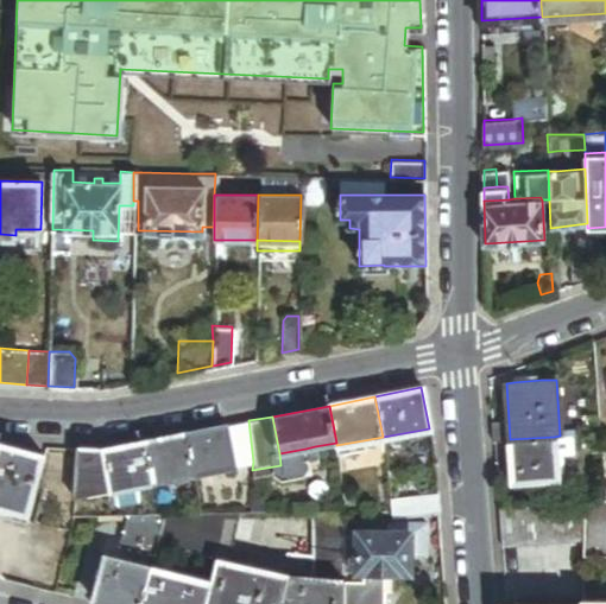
[(248,420),(226,425),(234,465),(253,462),(248,420)]
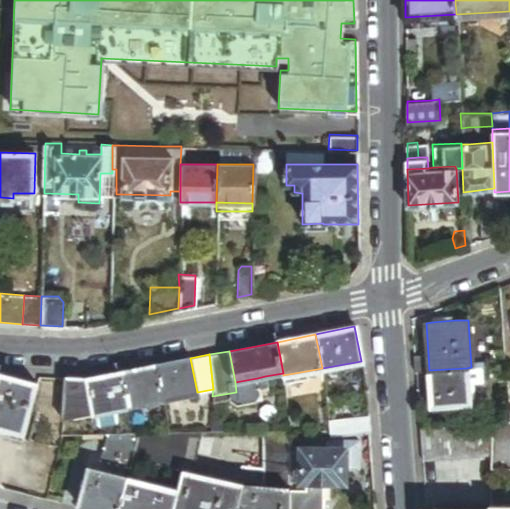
[(190,358),(155,365),(162,399),(197,392),(190,358)]
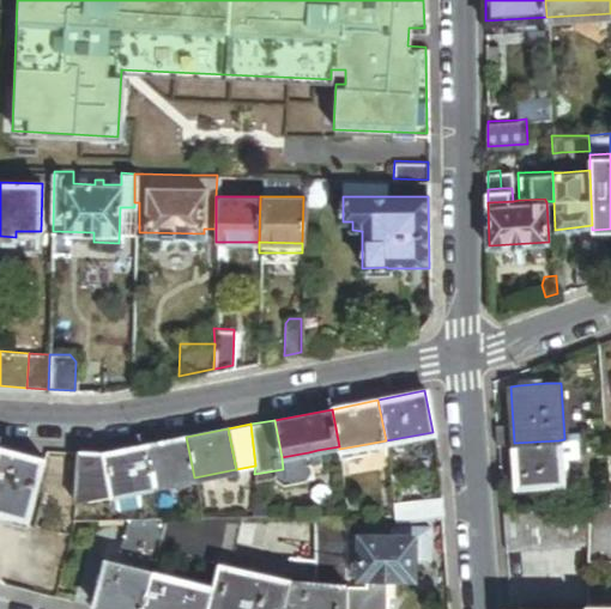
[(194,477),(186,437),(145,445),(153,486),(194,477)]
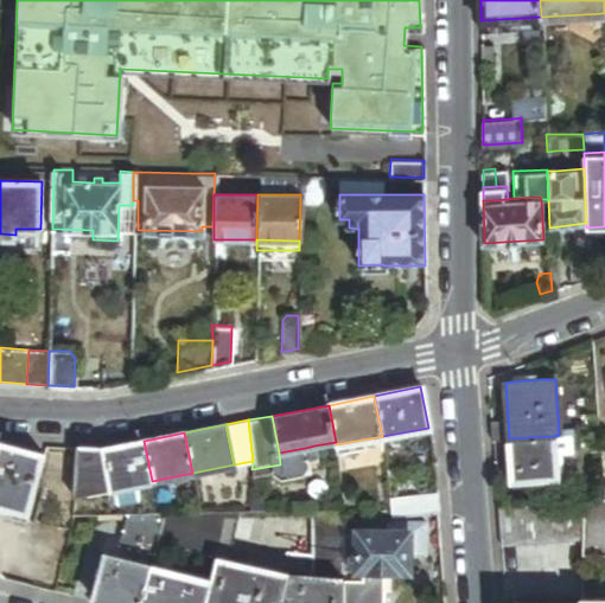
[(553,436),(509,438),(513,481),(558,476),(553,436)]
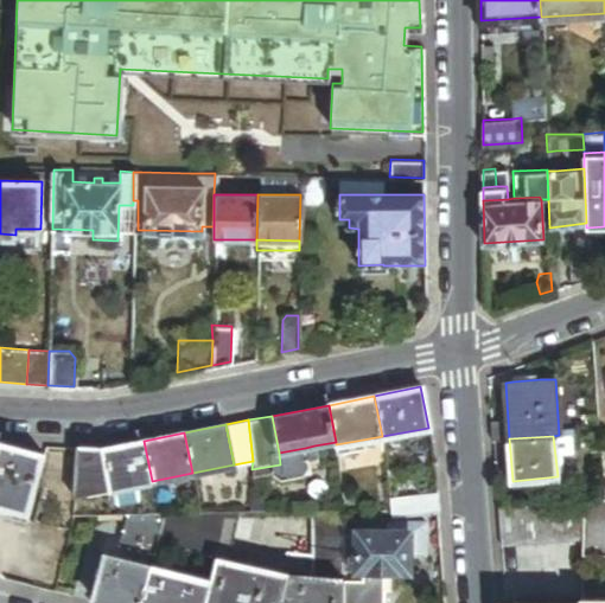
[(336,444),(338,454),(364,449),(363,440),(336,444)]
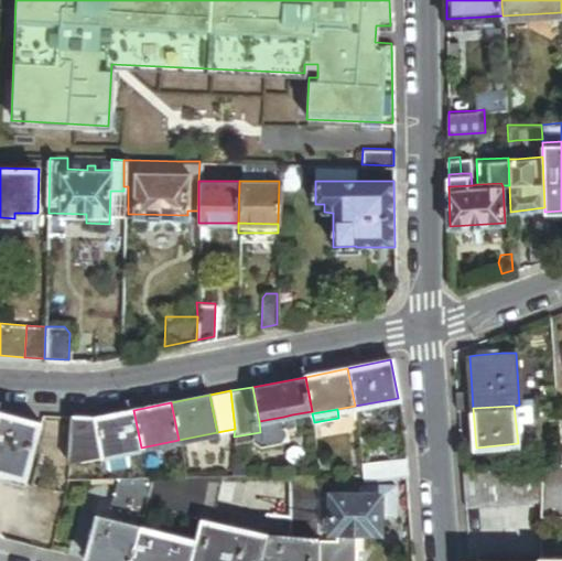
[(141,448),(133,410),(96,418),(105,455),(141,448)]
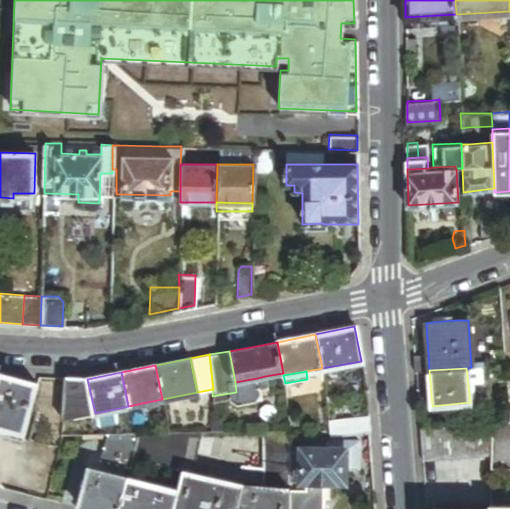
[(37,383),(0,373),(0,435),(21,441),(37,383)]
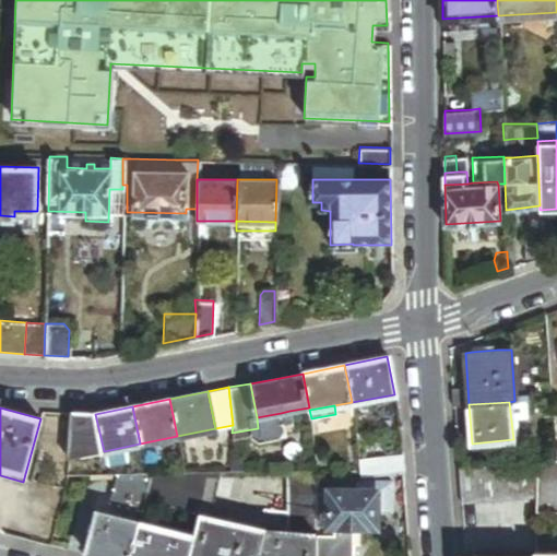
[(289,411),(281,413),(283,426),(292,424),(289,411)]
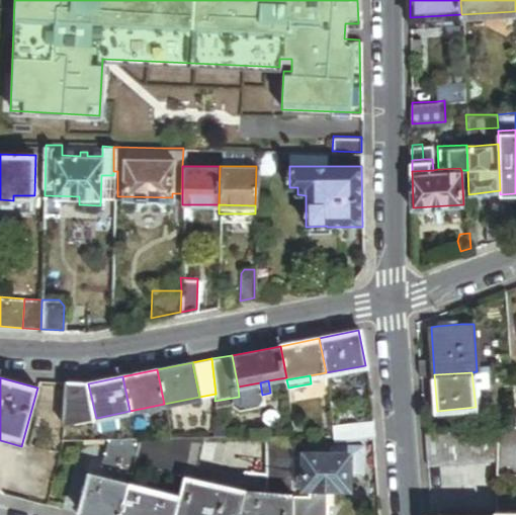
[(88,383),(65,381),(62,424),(96,418),(88,383)]
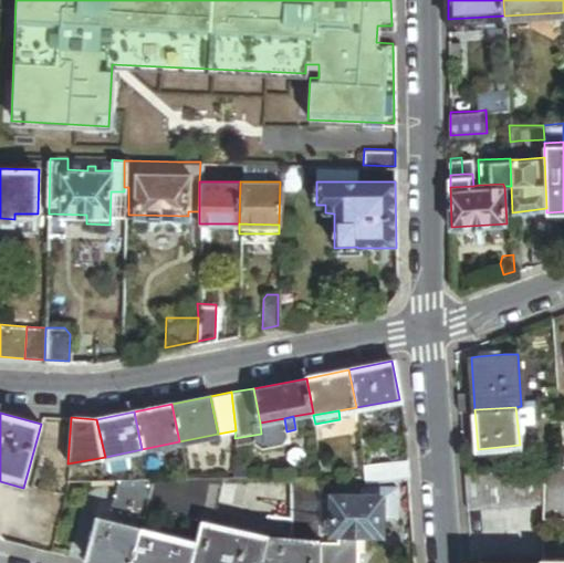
[(286,431),(284,418),(260,423),(261,434),(263,448),(289,444),(286,431)]
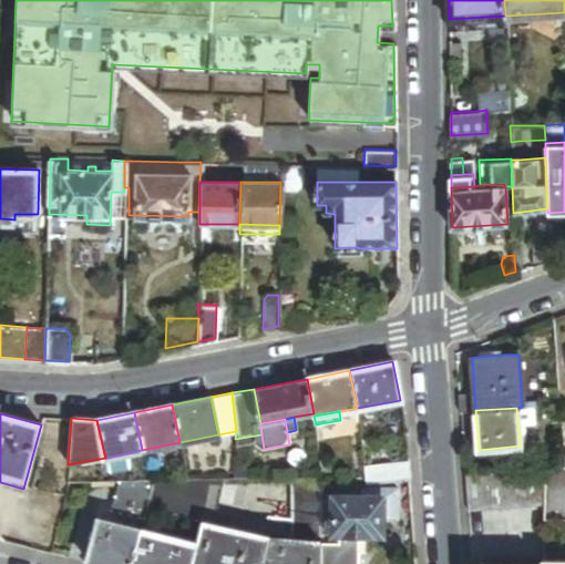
[(408,478),(406,460),(362,464),(365,483),(408,478)]
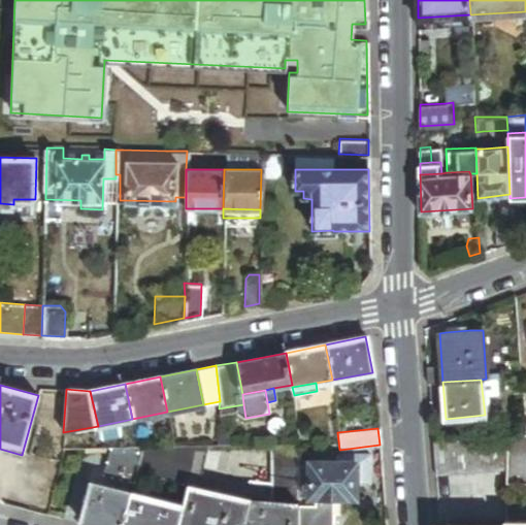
[(525,432),(524,433),(506,434),(505,467),(505,483),(525,483),(525,432)]
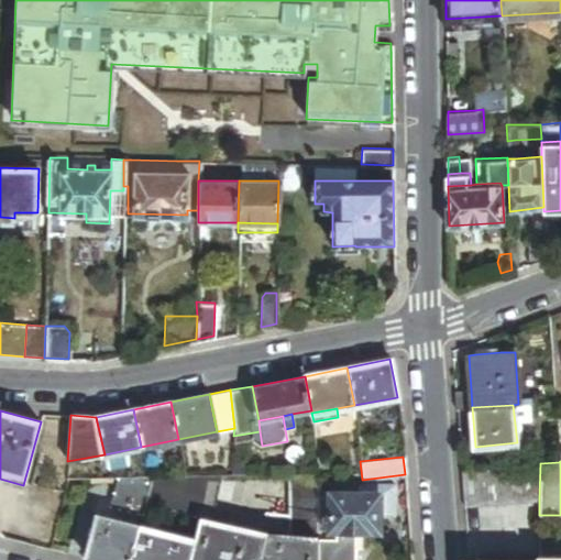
[(230,474),(245,474),(244,463),(231,463),(230,474)]
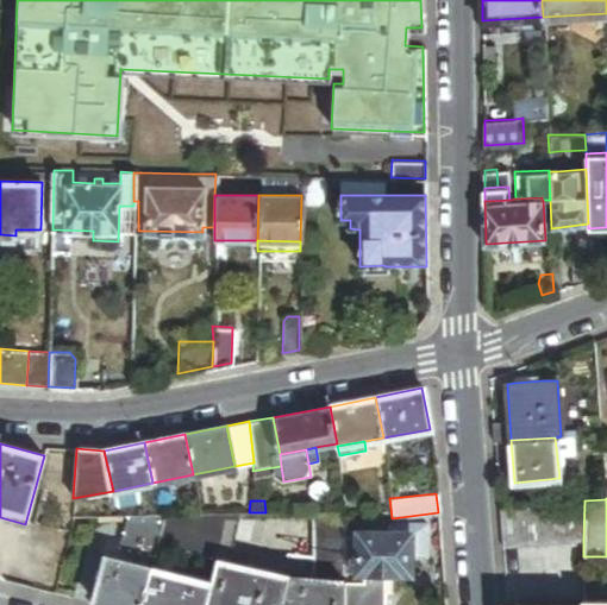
[(583,539),(584,500),(565,502),(568,540),(583,539)]
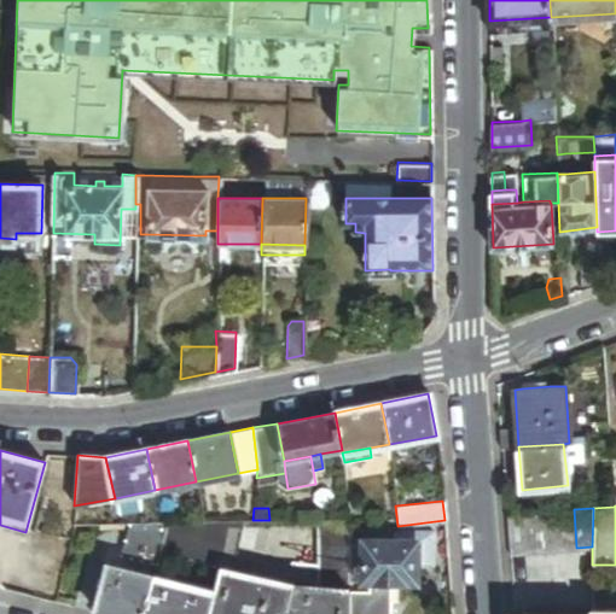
[(574,509),(557,510),(559,549),(576,548),(574,509)]
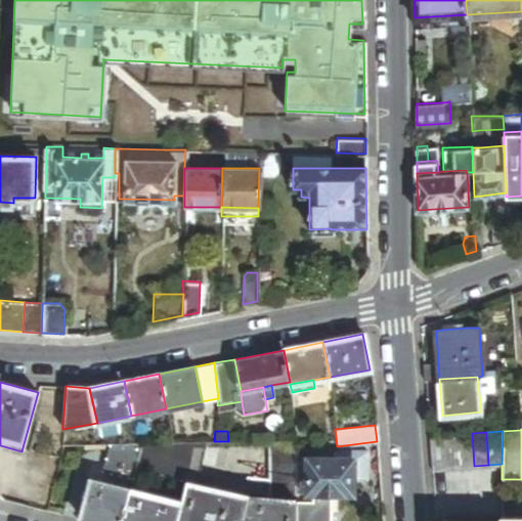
[(472,433),(458,435),(460,467),(474,466),(472,433)]
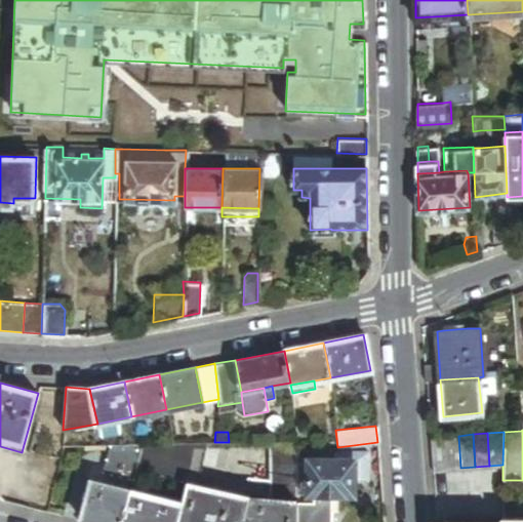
[(458,436),(443,437),(446,469),(460,468),(458,436)]
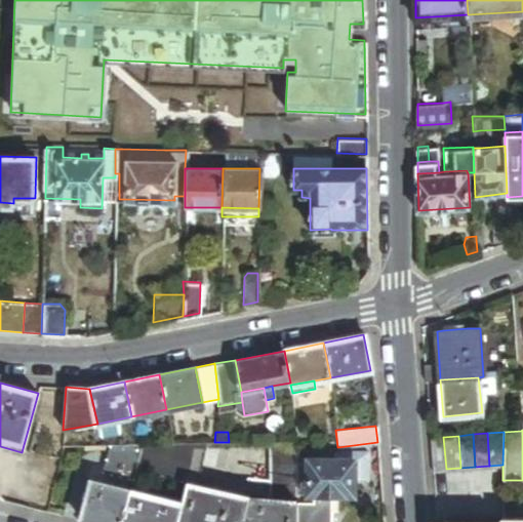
[(446,469),(443,437),(429,438),(432,470),(446,469)]
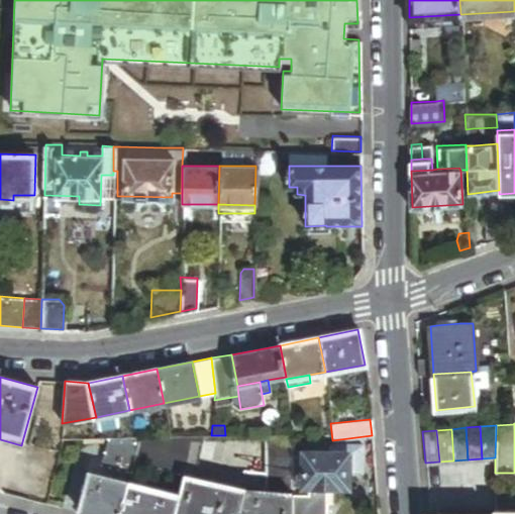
[(293,433),(265,434),(266,492),(293,493),(292,485),(292,454),(292,443),(293,433)]
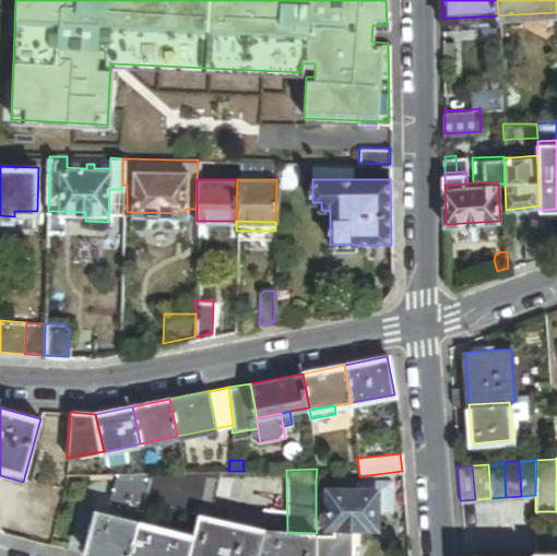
[(208,519),(221,471),(211,471),(199,516),(208,519)]
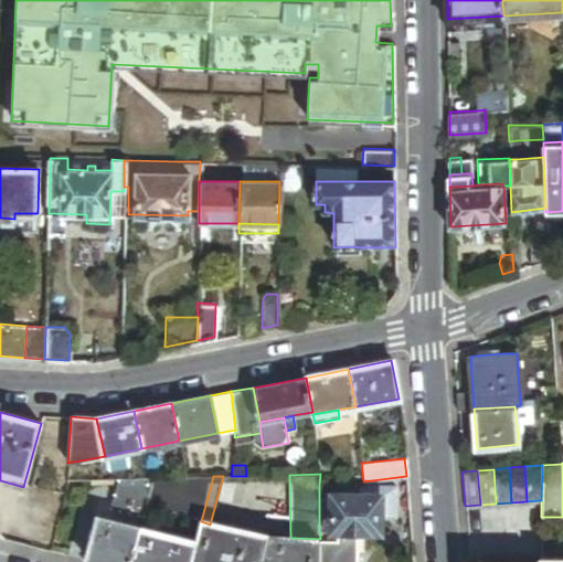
[(145,507),(151,478),(148,478),(116,478),(108,508),(141,517),(145,507)]
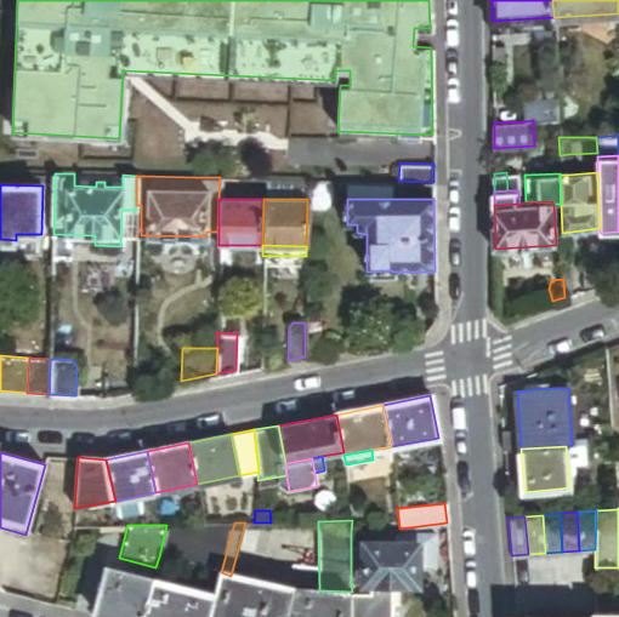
[(418,543),(418,554),(426,554),(426,565),(418,565),(418,569),(432,567),(432,535),(401,533),(401,543),(418,543)]
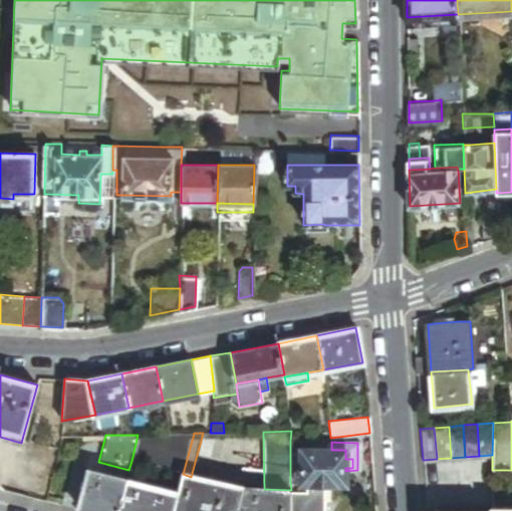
[(345,468),(345,459),(345,450),(331,450),(301,450),(300,453),(300,482),(325,483),(345,483),(345,471),(345,468)]
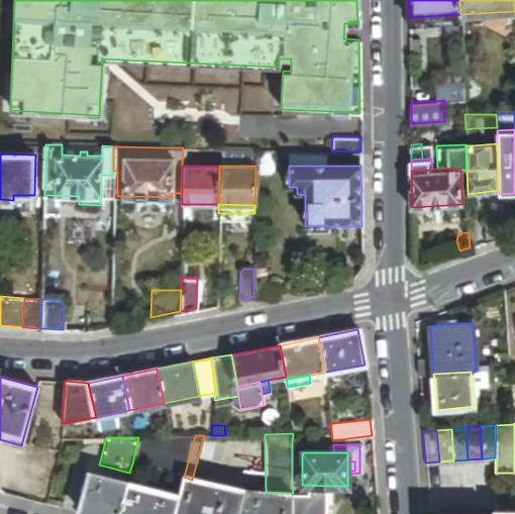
[(292,454),(292,485),(302,485),(302,455),(292,454)]
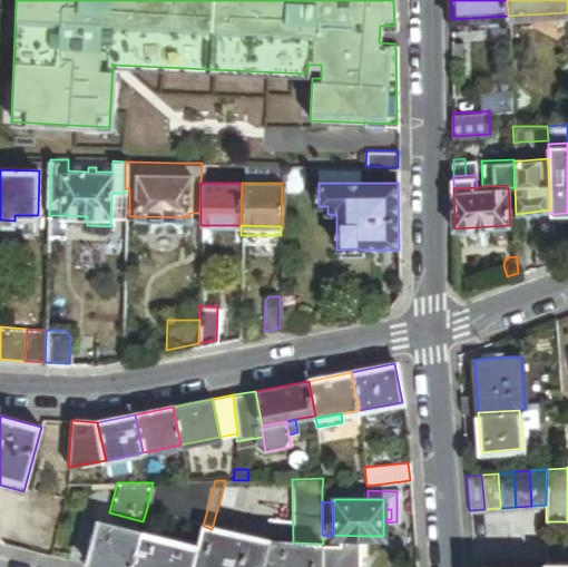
[(94,566),(131,566),(140,531),(98,521),(87,566),(94,566)]
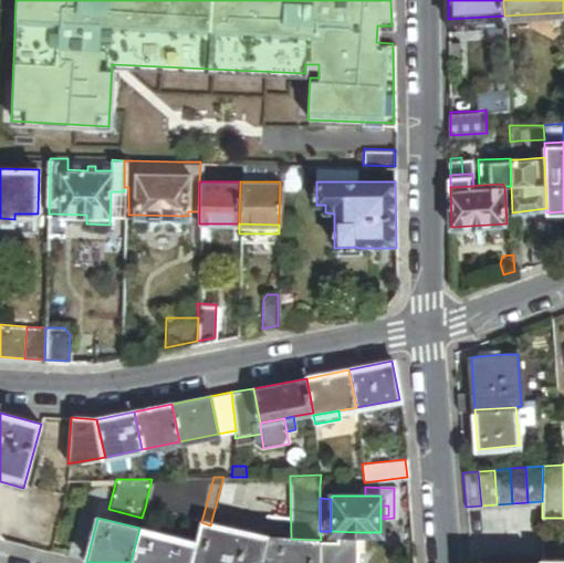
[(190,562),(251,562),(258,535),(210,525),(201,522),(196,543),(190,562)]
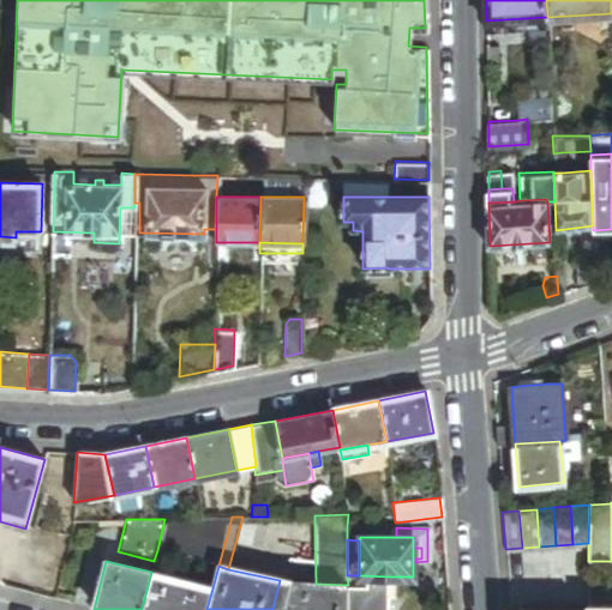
[(142,609),(207,609),(213,589),(151,572),(142,609)]
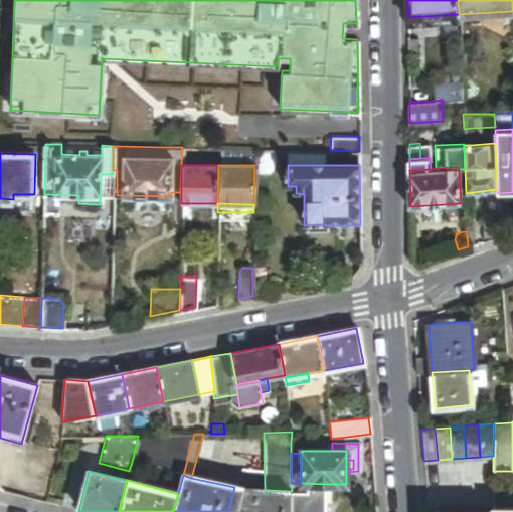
[(311,497),(311,511),(326,511),(326,484),(301,483),(291,483),(292,491),(292,497),(311,497)]
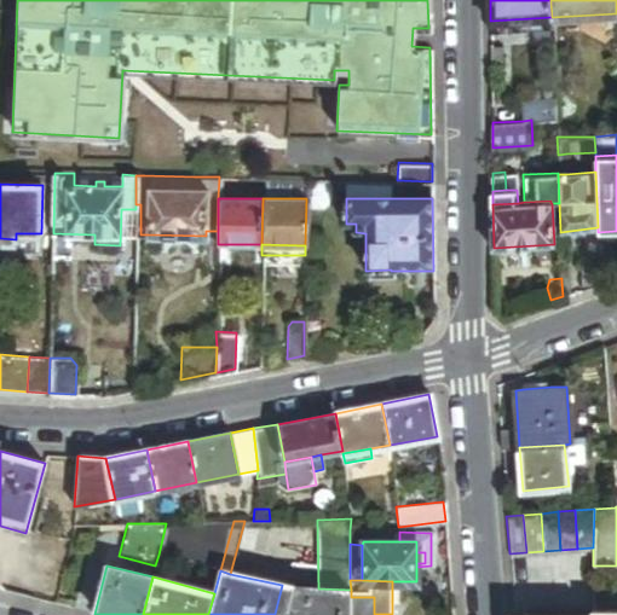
[(275,614),(287,614),(294,587),(282,585),(275,614)]
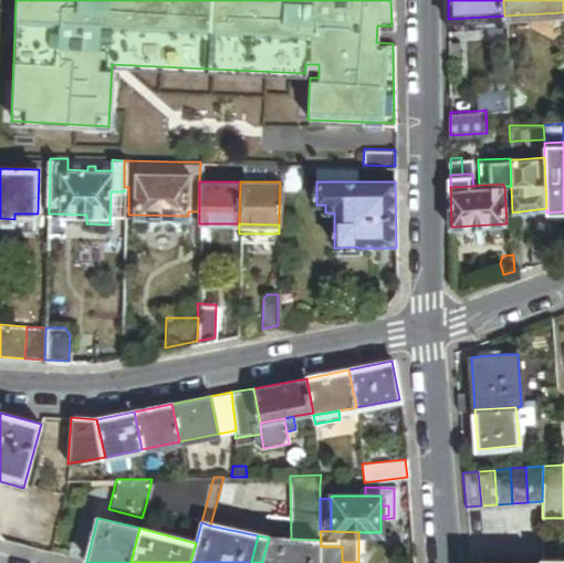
[(320,562),(321,546),(321,540),(291,539),(269,538),(262,562),(320,562)]
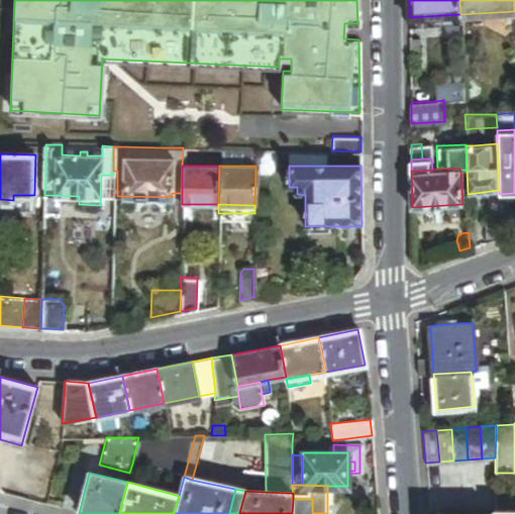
[(312,513),(312,499),(293,499),(292,513),(312,513)]
